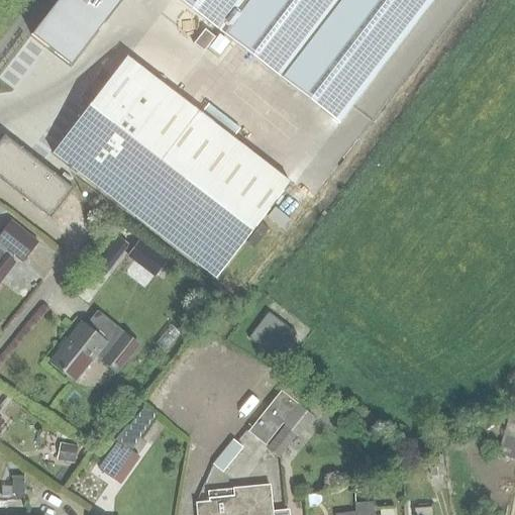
[(59,0),(55,5),(32,33),(73,65),(73,64),(121,0),(182,0),(339,120),(430,0),(59,0)]
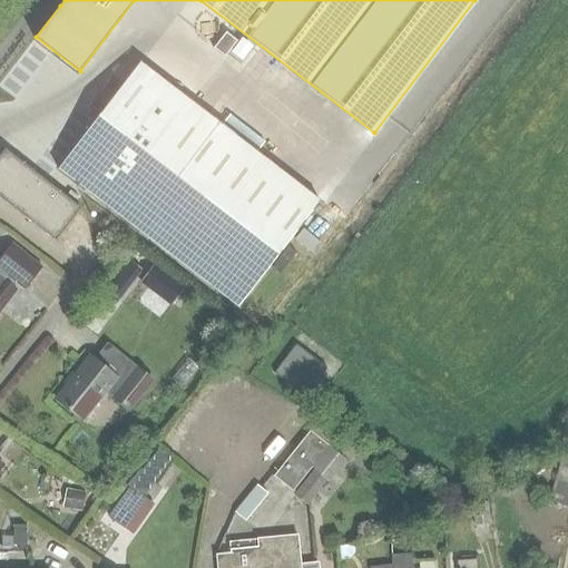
[(236,40),(226,31),(214,46),(225,55),(236,40)]
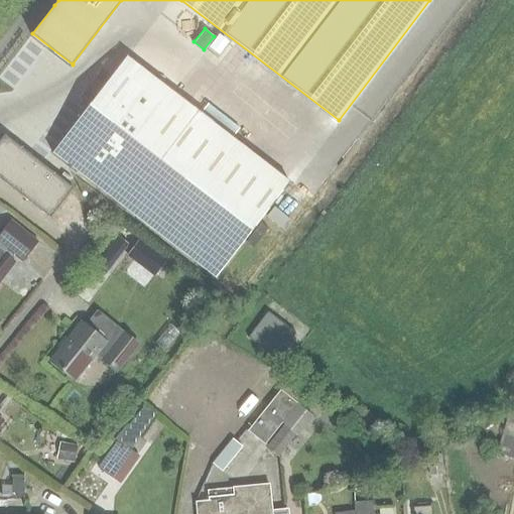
[(217,276),(290,180),(131,56),(57,153),(217,276)]
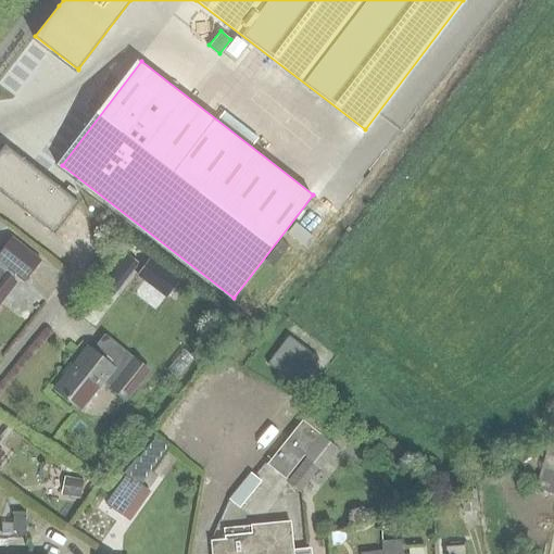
[(82,200),(8,142),(0,152),(0,188),(55,233),(82,200)]
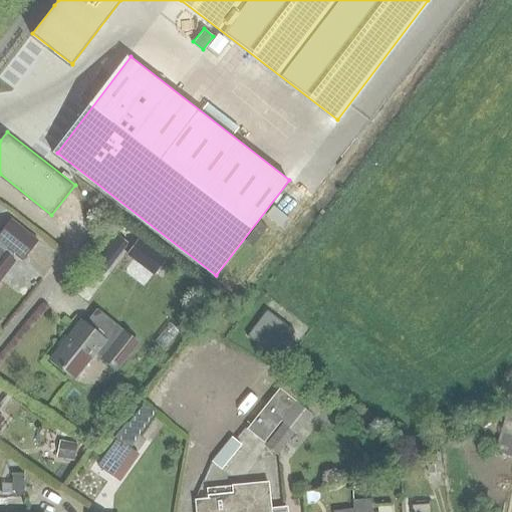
[(15,254),(23,260),(39,240),(13,220),(0,236),(0,280),(16,260),(12,257),(15,254)]
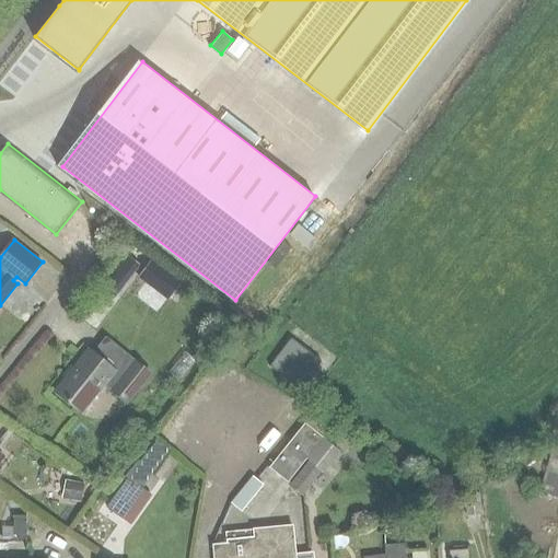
[(114,293),(139,262),(126,251),(100,282),(114,293)]
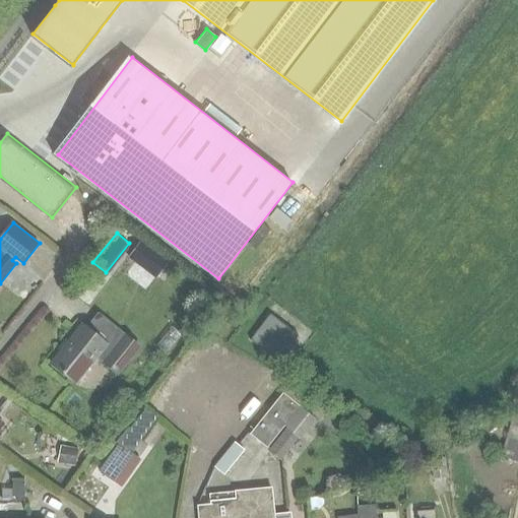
[(168,261),(142,242),(131,255),(156,275),(168,261)]
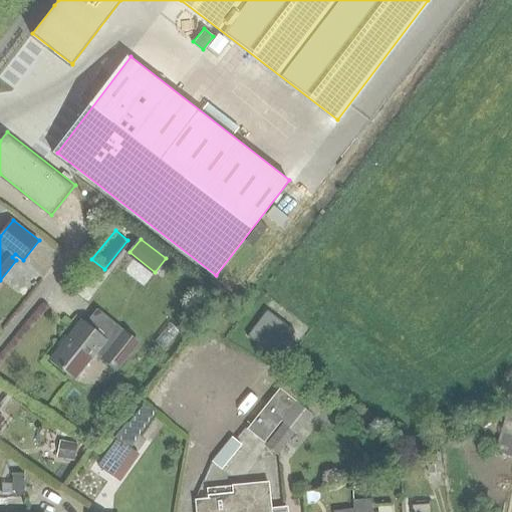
[(266,308),(249,332),(277,350),(293,326),(266,308)]
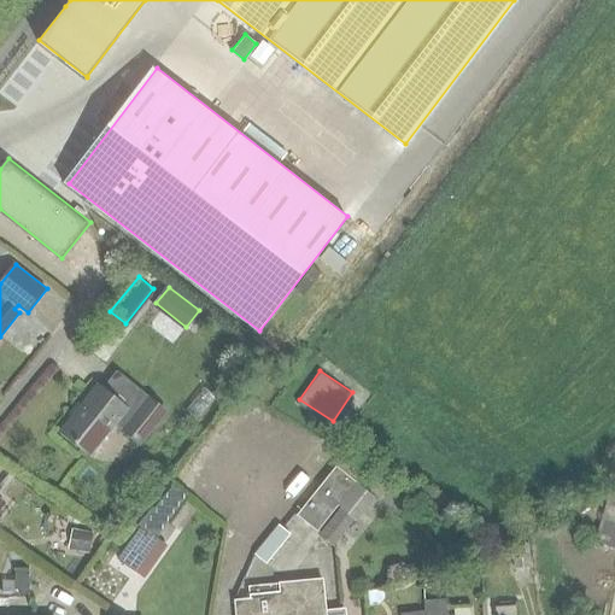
[(100,384),(64,431),(89,451),(115,420),(141,441),(168,408),(151,393),(136,413),(100,384)]
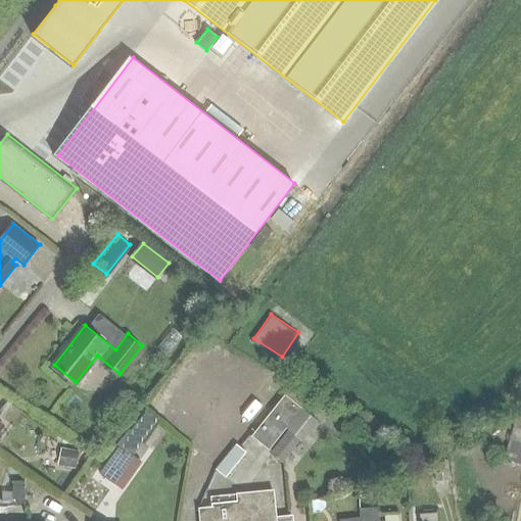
[(287,427),(302,408),(310,397),(292,384),(253,433),(271,447),(287,427)]
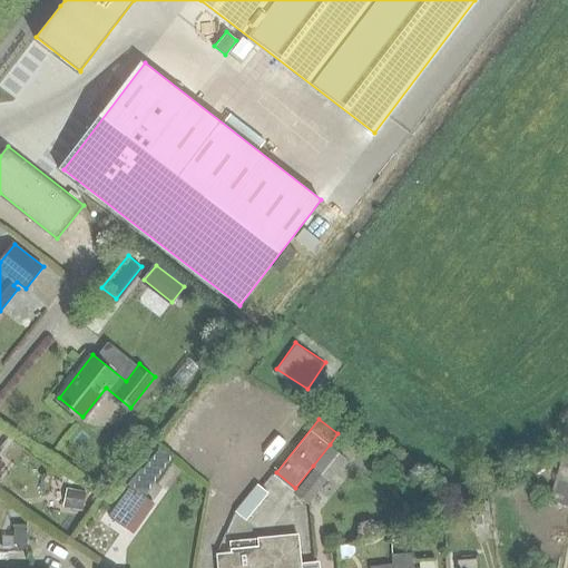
[(160,446),(144,469),(158,480),(176,456),(160,446)]
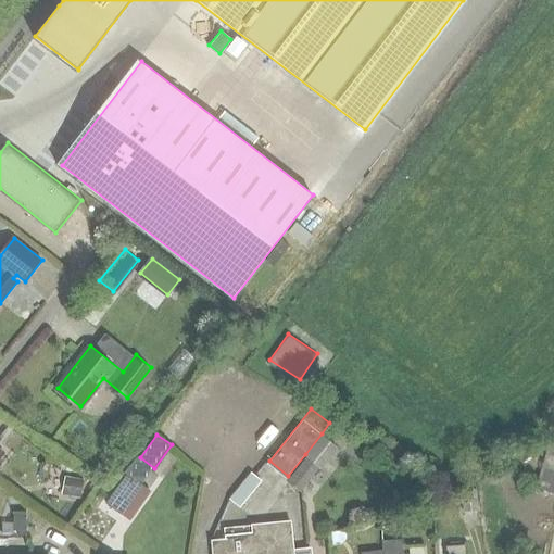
[(534,485),(553,490),(553,445),(546,444),(534,485)]
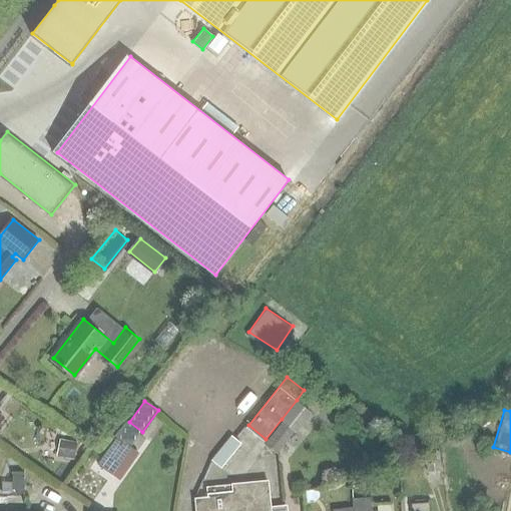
[(243,443),(233,435),(213,460),(223,468),(243,443)]
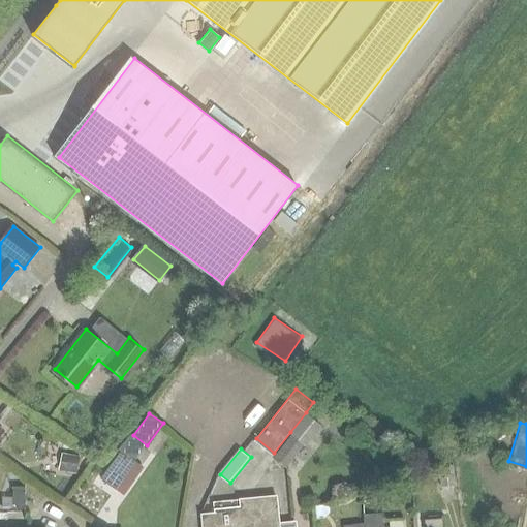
[(109,468),(131,486),(145,468),(122,451),(109,468)]
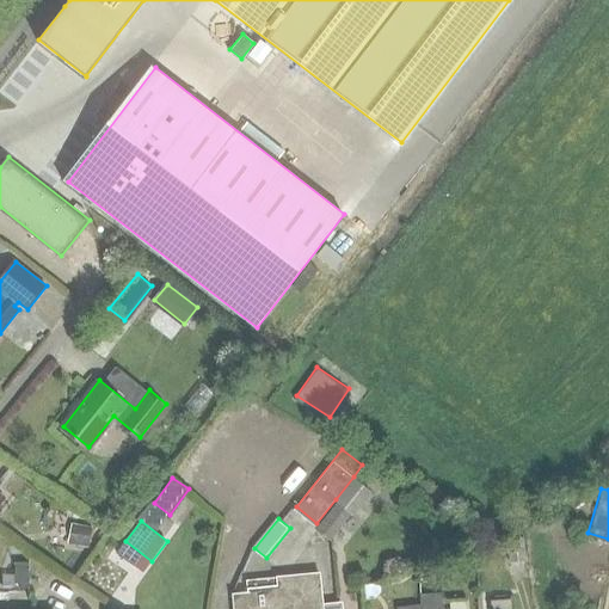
[(324,608),(324,603),(320,571),(247,579),(239,578),(234,596),(235,608),(324,608)]
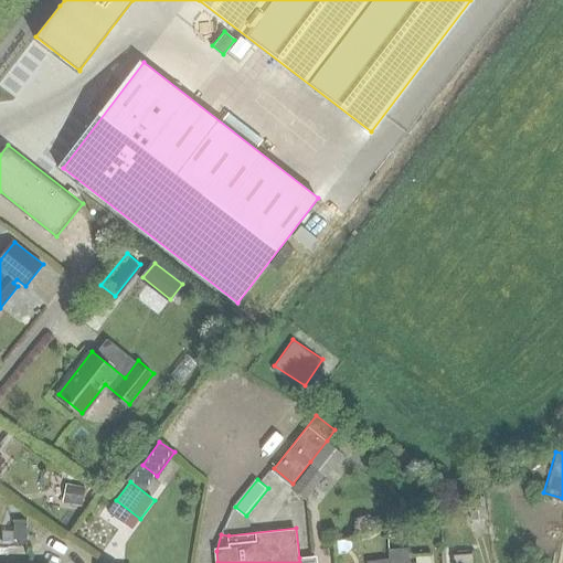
[(412,562),(411,548),(390,550),(391,559),(391,562),(412,562)]
